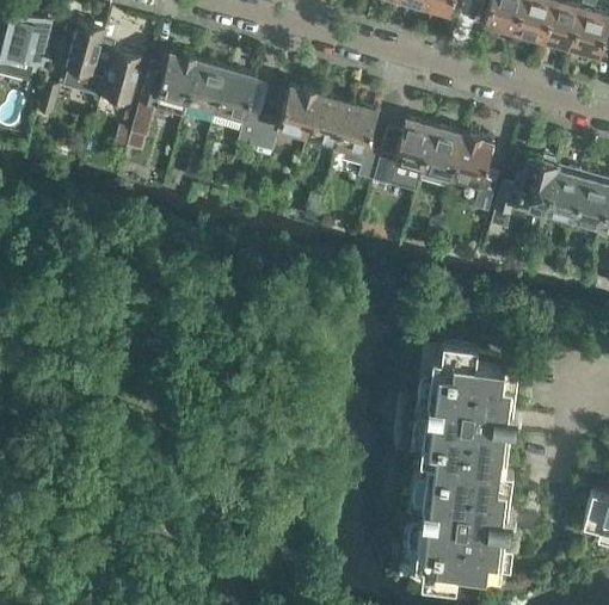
[(422,0),(420,7),(449,14),(453,0),(422,0)]
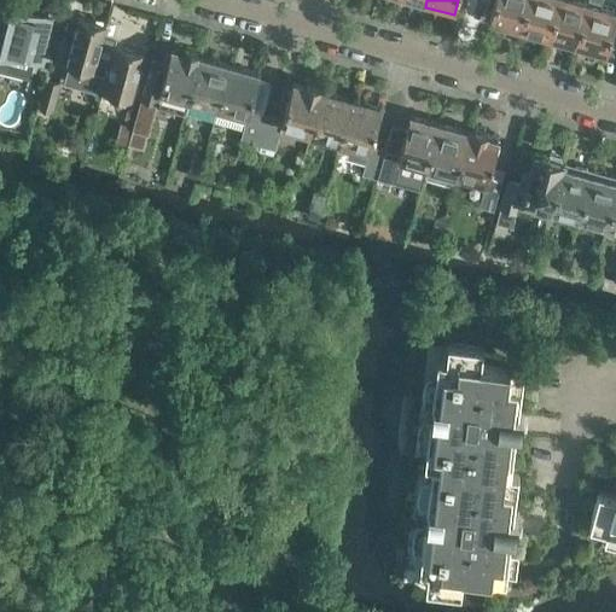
[(497,0),(490,25),(521,33),(528,0),(497,0)]
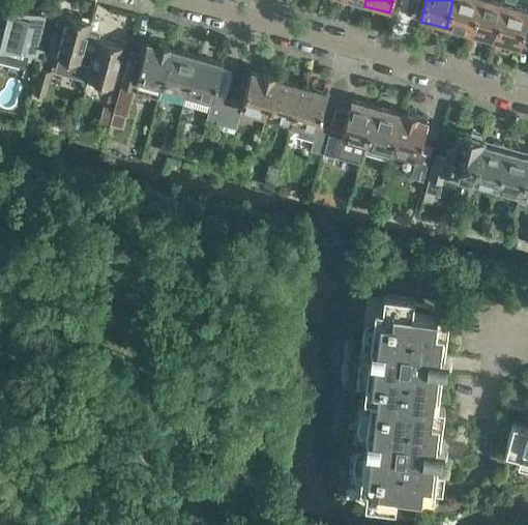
[(452,0),(446,28),(470,35),(479,0),(452,0)]
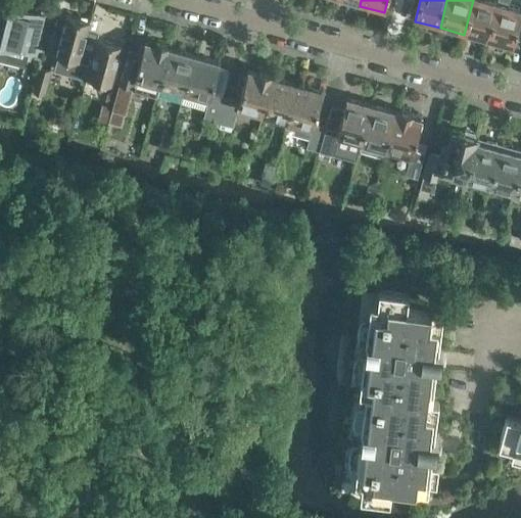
[(473,0),(464,35),(488,41),(499,5),(486,2),(486,0),(473,0)]
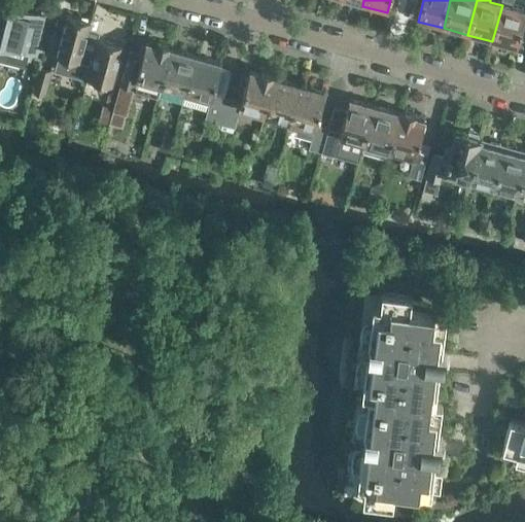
[(503,0),(502,5),(492,41),(517,48),(524,20),(524,10),(513,7),(514,0),(503,0)]
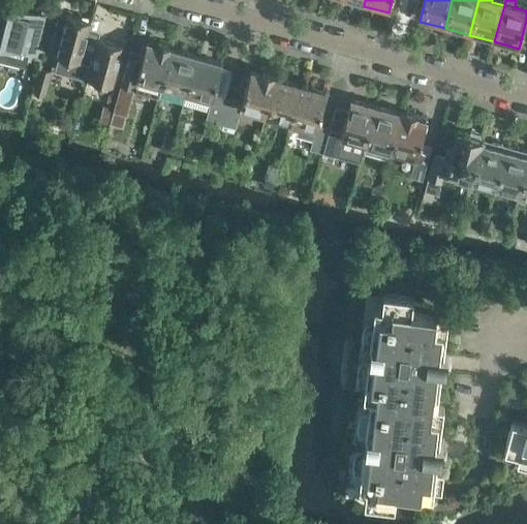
[(0,62),(28,69),(30,60),(42,62),(54,21),(0,7),(0,62)]
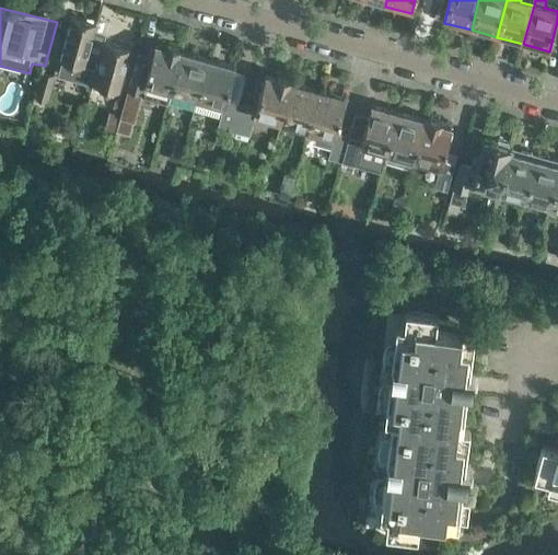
[(70,20),(59,62),(64,65),(60,79),(93,88),(94,88),(97,73),(84,70),(92,42),(96,27),(70,20)]
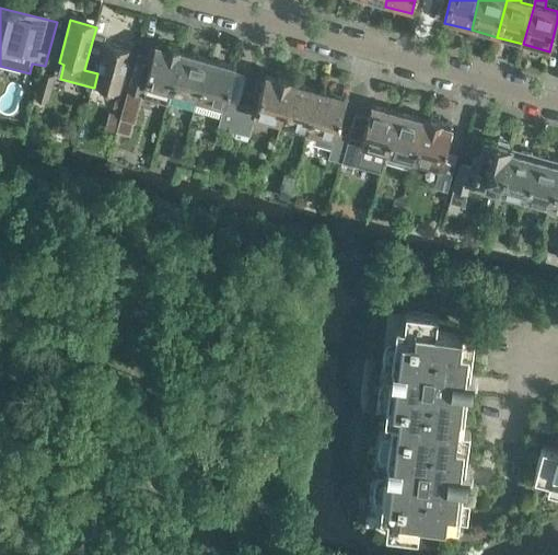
[(131,51),(92,42),(84,70),(97,73),(94,88),(119,94),(131,51)]
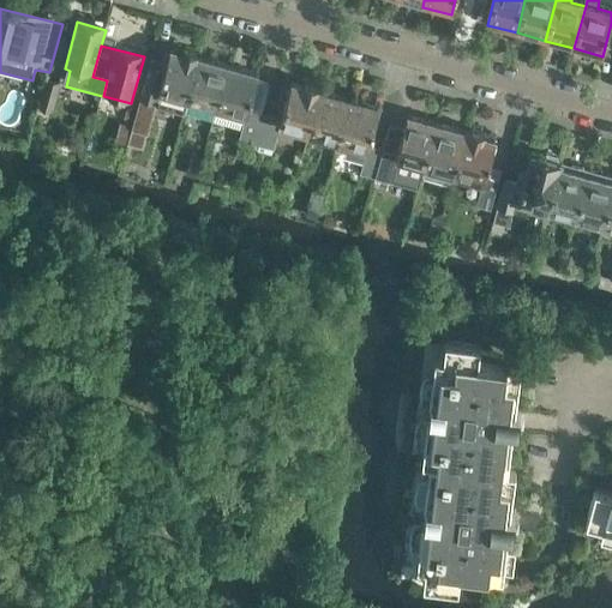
[(145,95),(131,149),(144,152),(156,108),(185,116),(201,61),(172,53),(171,55),(167,54),(163,64),(155,61),(145,95)]
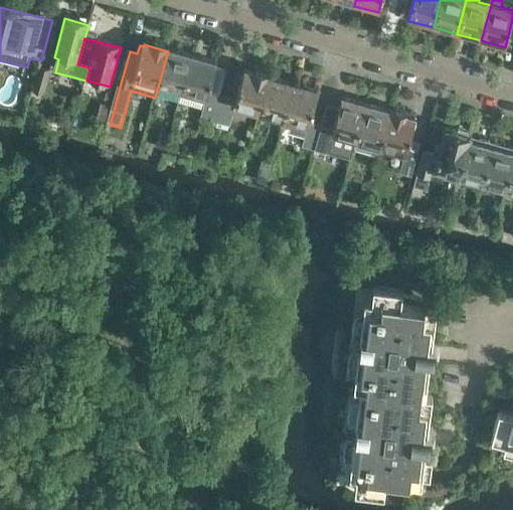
[(168,51),(155,98),(179,105),(183,93),(192,58),(168,51)]
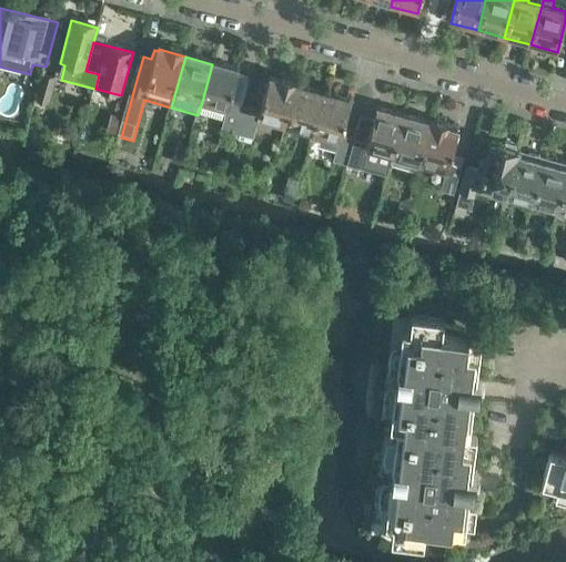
[(212,64),(202,102),(229,110),(222,133),(234,136),(242,110),(230,106),(239,71),(212,64)]
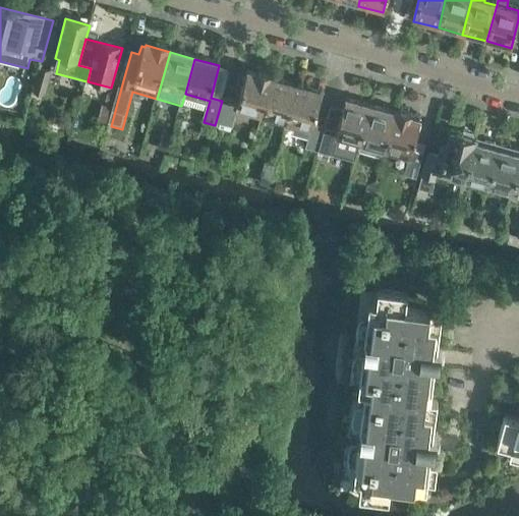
[(46,98),(53,72),(40,69),(34,95),(46,98)]
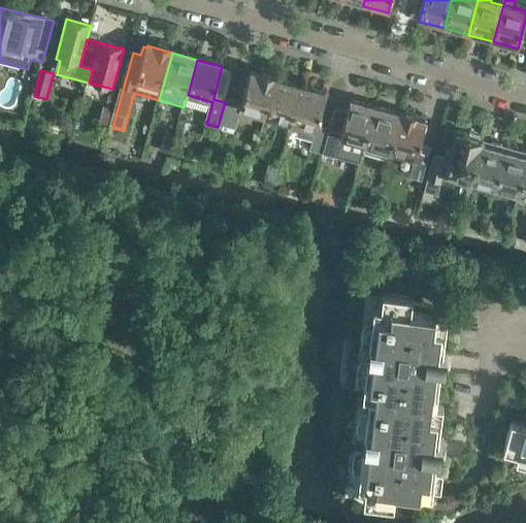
[(230,103),(222,133),(233,136),(239,116),(251,119),(252,113),(266,117),(275,82),(251,74),(241,106),(230,103)]
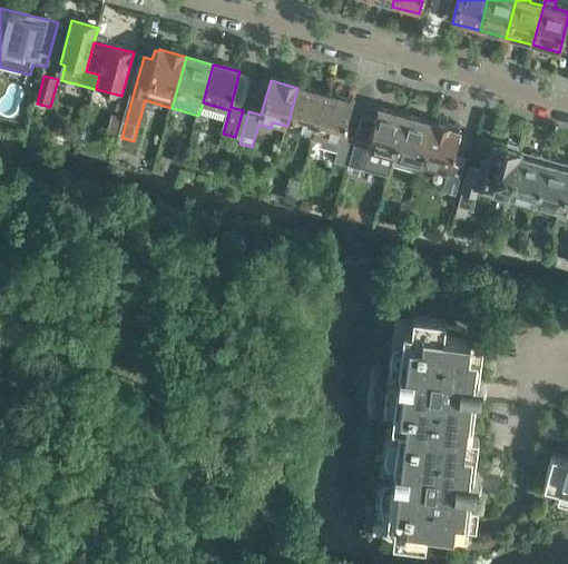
[(287,126),(314,134),(325,96),(297,88),(287,126)]
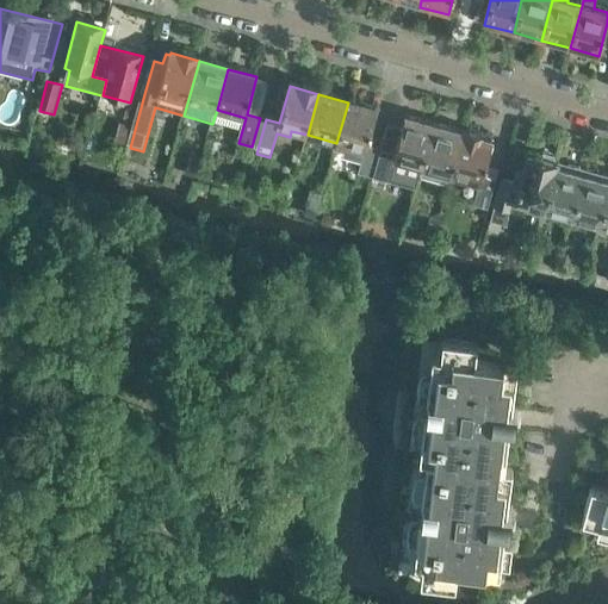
[(348,103),(336,143),(334,153),(345,156),(343,161),(361,167),(359,176),(373,180),(380,151),(366,148),(377,111),(348,103)]
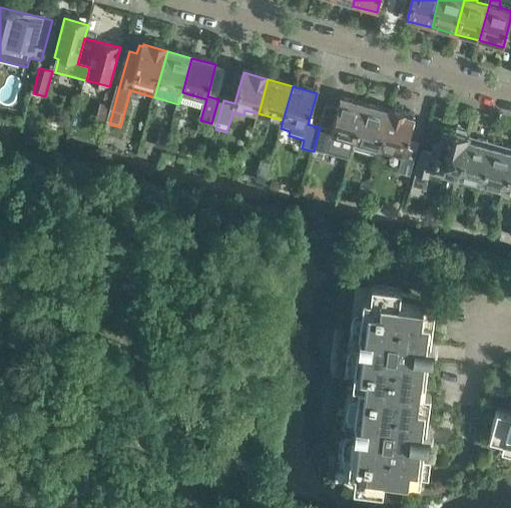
[(326,108),(314,152),(350,161),(353,151),(359,129),(365,106),(341,99),(338,111),(326,108)]
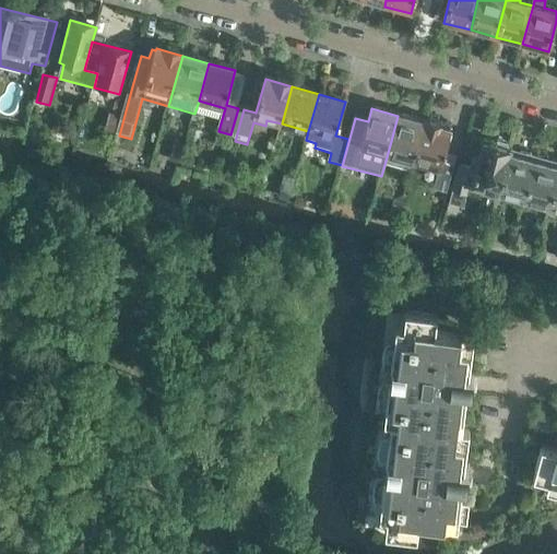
[(391,141),(384,165),(411,173),(414,161),(425,124),(398,116),(391,141)]
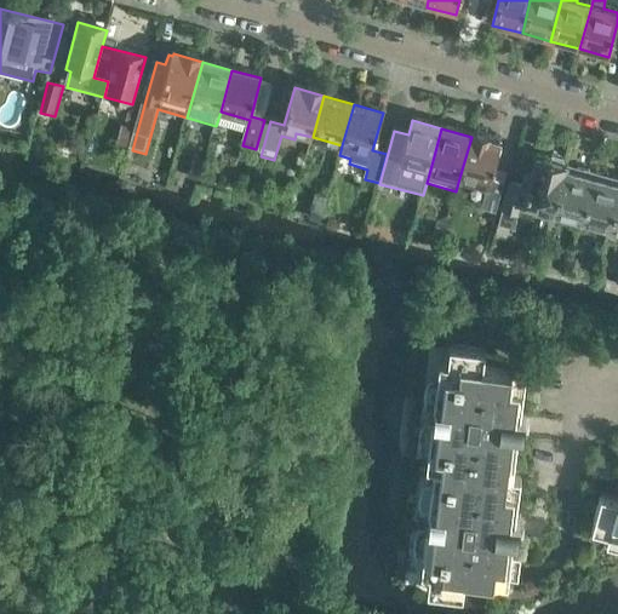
[(471,137),(459,178),(490,187),(482,212),(497,216),(504,187),(491,183),(502,145),(490,142),(490,139),(478,136),(478,138),(471,137)]
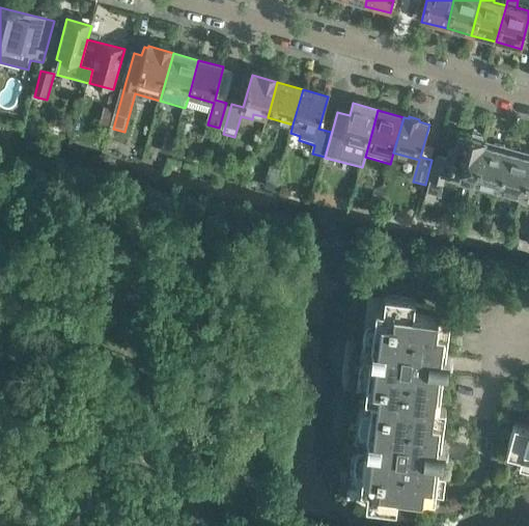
[(448,177),(473,184),(475,185),(485,147),(486,143),(462,137),(456,154),(453,153),(450,163),(438,160),(430,184),(432,185),(429,194),(441,197),(444,188),(445,188),(448,177)]
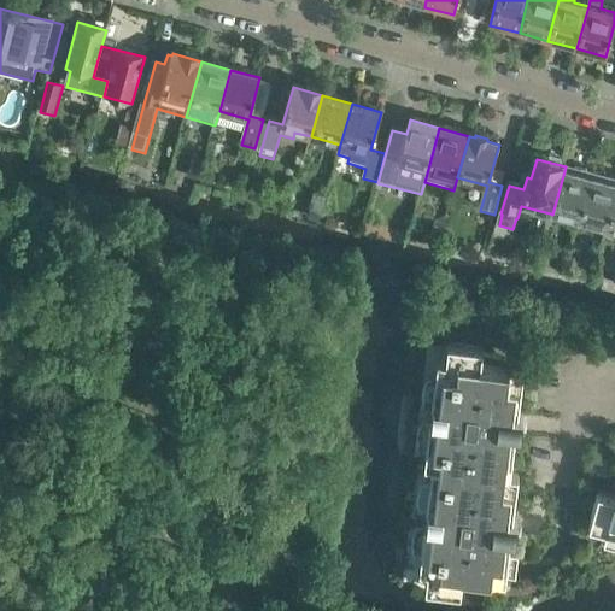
[(591,180),(564,171),(552,215),(579,222),(591,180)]
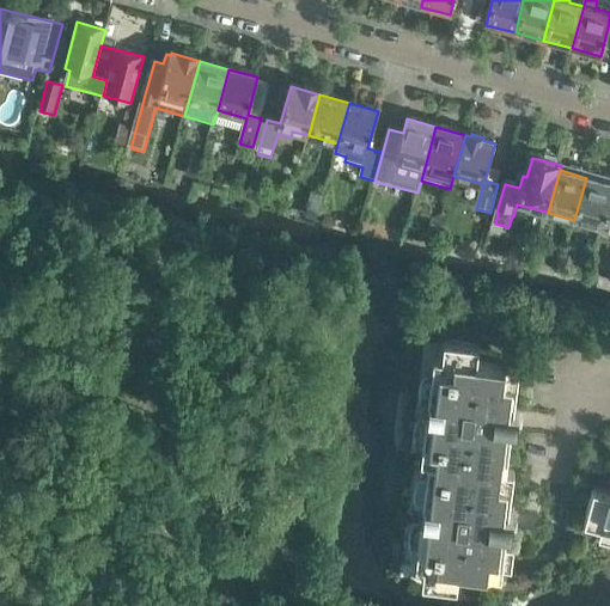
[(609,184),(586,178),(574,220),(603,228),(609,204),(609,184)]
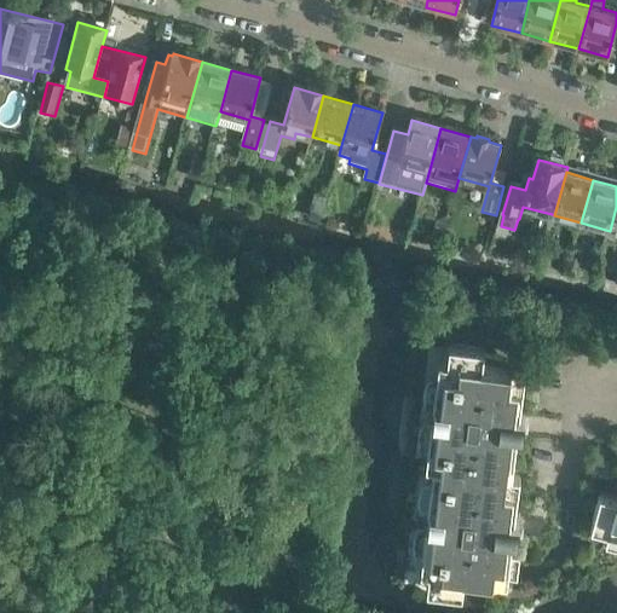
[(327,203),(316,200),(309,224),(319,227),(327,203)]
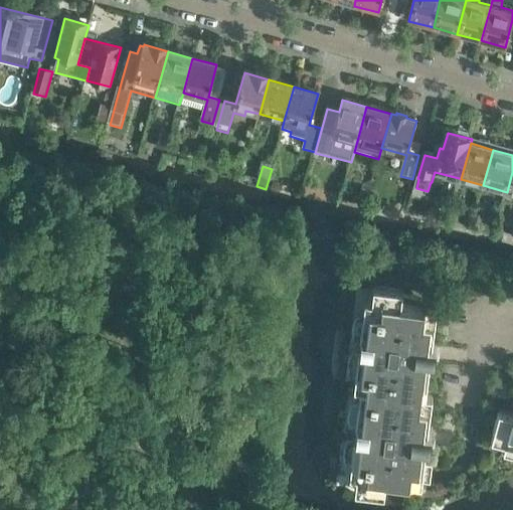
[(512,236),(505,234),(502,242),(512,245),(512,236)]
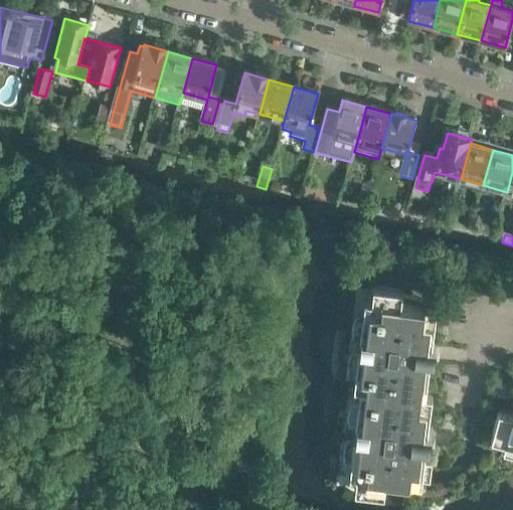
[(355,393),(361,393),(428,400),(432,366),(435,366),(437,352),(433,352),(438,314),(402,310),(403,296),(374,292),(372,307),(365,306),(355,393)]
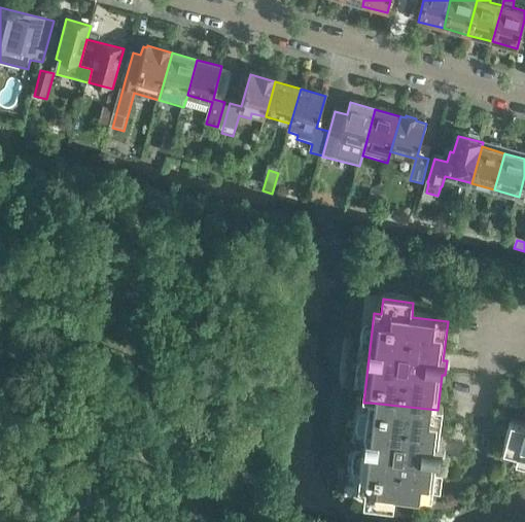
[(366,493),(364,507),(364,508),(394,512),(396,496),(433,500),(438,463),(442,463),(443,449),(440,448),(444,411),(438,410),(370,403),(359,492),(366,493)]
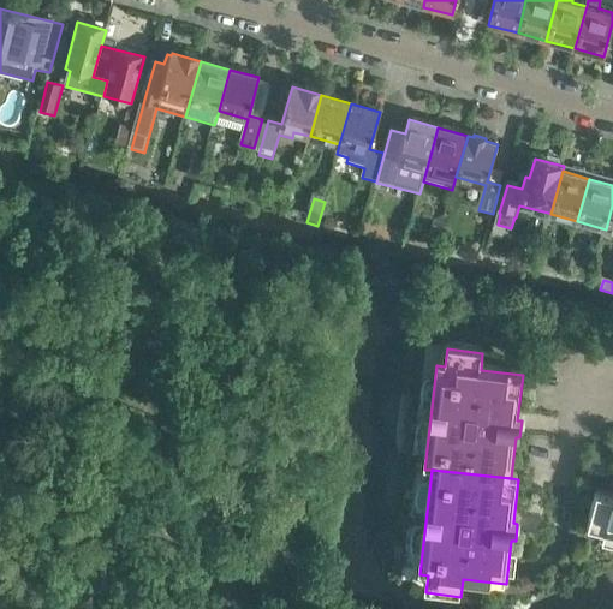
[(601,543),(612,545),(612,501),(596,496),(588,531),(603,535),(601,543)]
